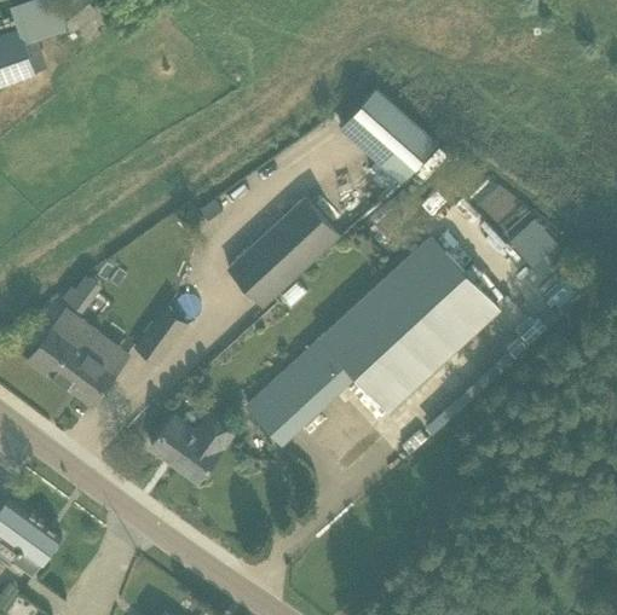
[(52,25),(42,0),(36,0),(12,9),(24,44),(57,33),(55,25),(52,25)]
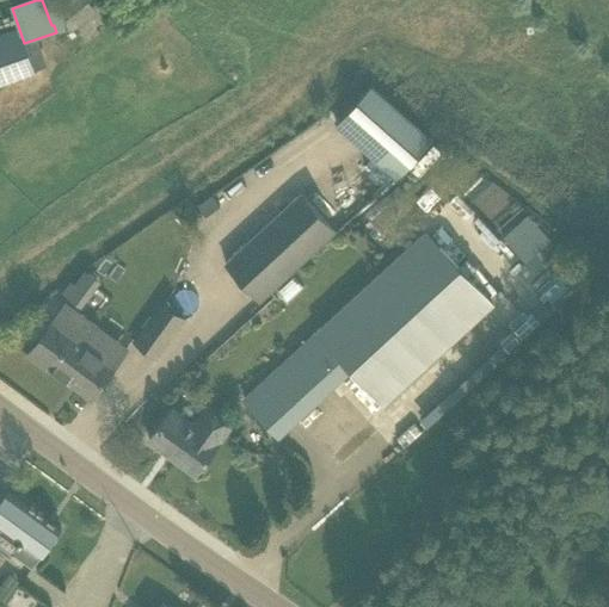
[(0,87),(30,76),(14,31),(0,36),(0,87)]
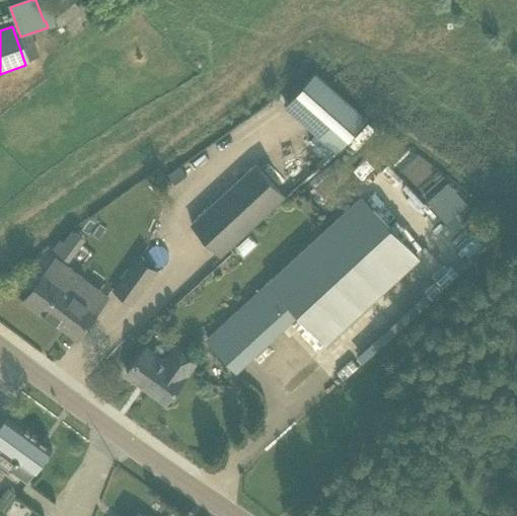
[(313,74),(283,107),(334,154),(364,121),(313,74)]
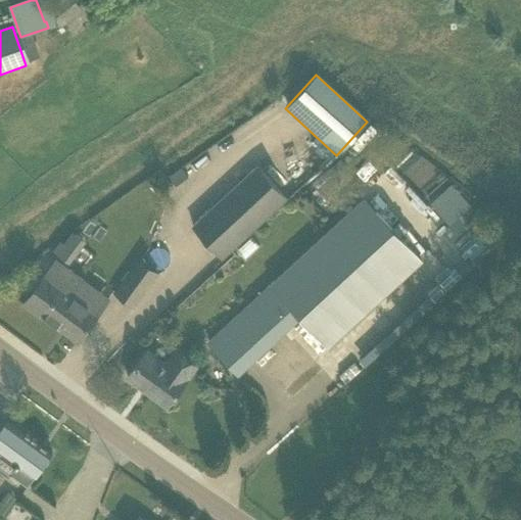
[(287,200),(256,168),(190,229),(221,263),(287,200)]
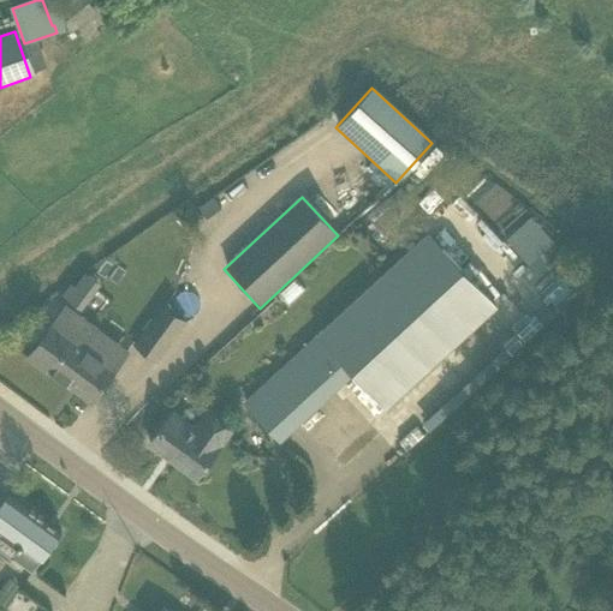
[(505,243),(531,268),(557,243),(530,217),(505,243)]
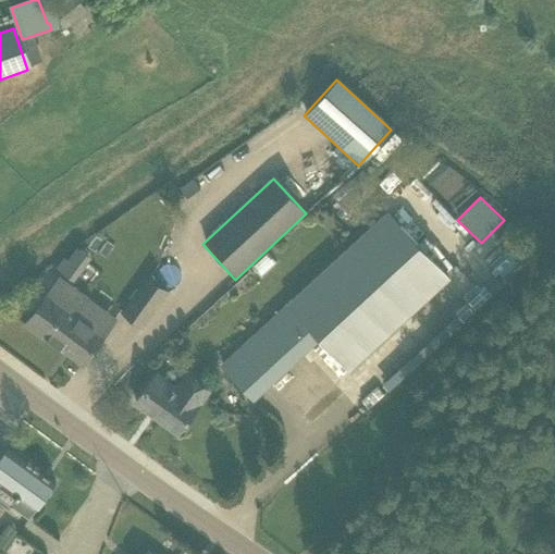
[(318,342),(347,372),(448,279),(386,211),(220,367),(254,403),(318,342)]
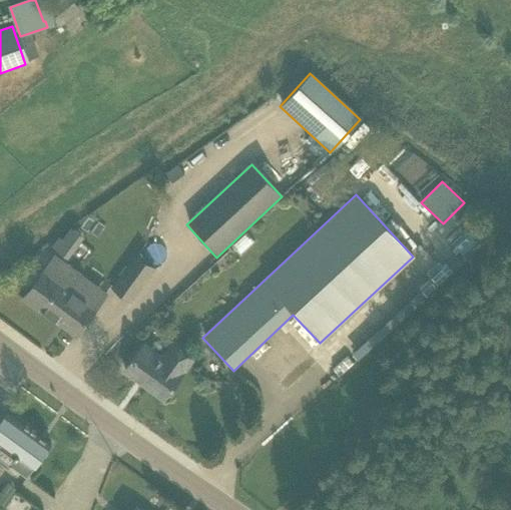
[(69,260),(86,235),(71,225),(54,249),(69,260)]
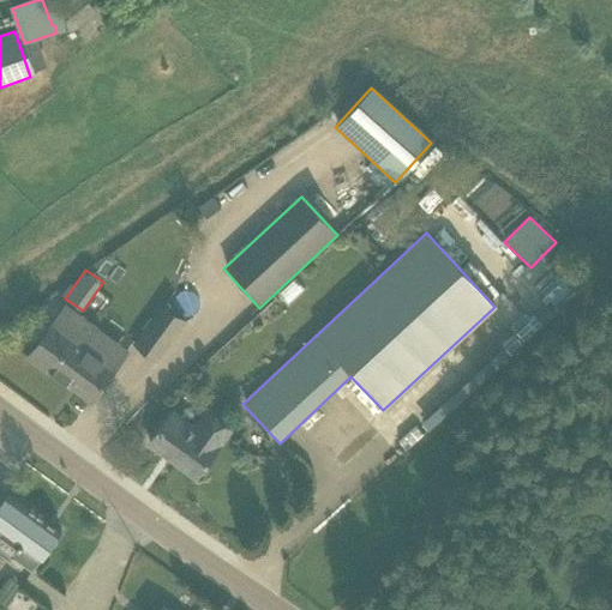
[(179,327),(157,312),(131,349),(153,364),(179,327)]
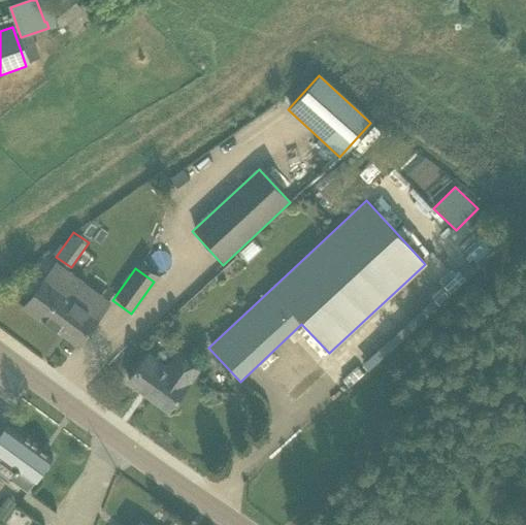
[(96,320),(73,302),(83,291),(53,269),(23,310),(39,323),(40,321),(76,347),(96,320)]
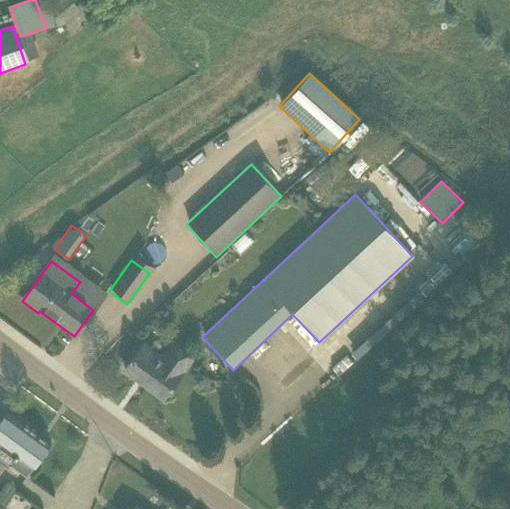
[(189,362),(168,346),(160,357),(143,344),(123,372),(162,401),(180,375),(189,362)]
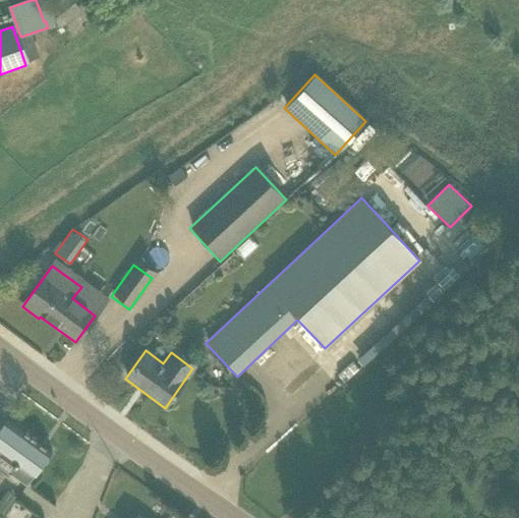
[(25,488),(50,455),(44,450),(45,449),(44,449),(41,452),(38,449),(40,446),(39,445),(38,446),(4,421),(0,426),(0,454),(16,466),(9,476),(25,488)]
